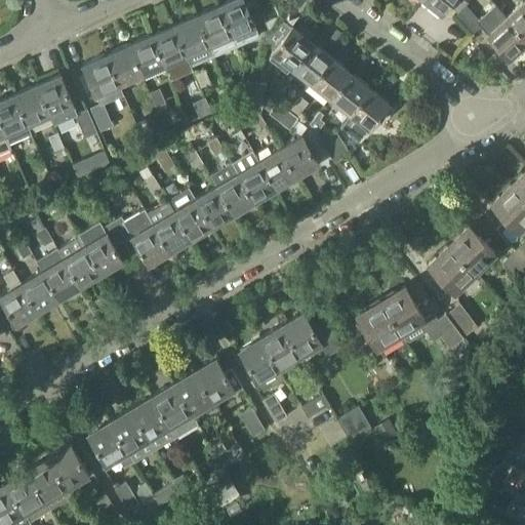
[(244,0),(228,0),(218,4),(232,35),(236,45),(259,34),(244,0)]
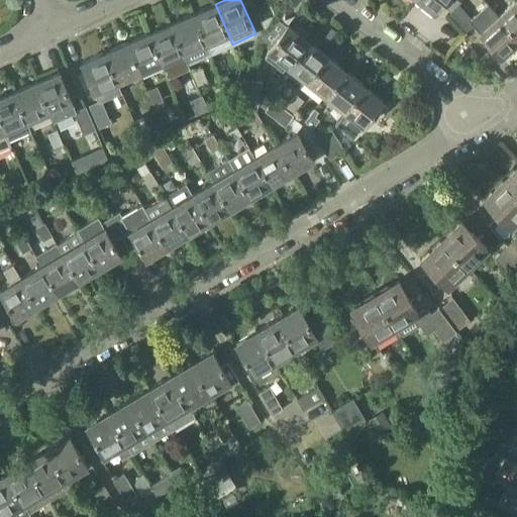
[(417,0),(433,12),(442,2),(450,8),(456,0),(417,0)]
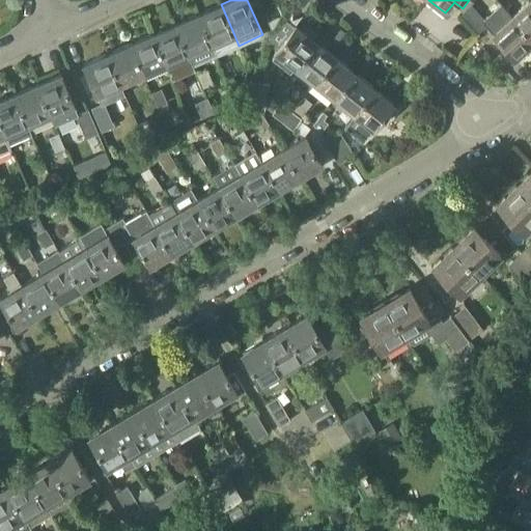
[(530,38),(530,1),(530,0),(528,0),(510,17),(530,38)]
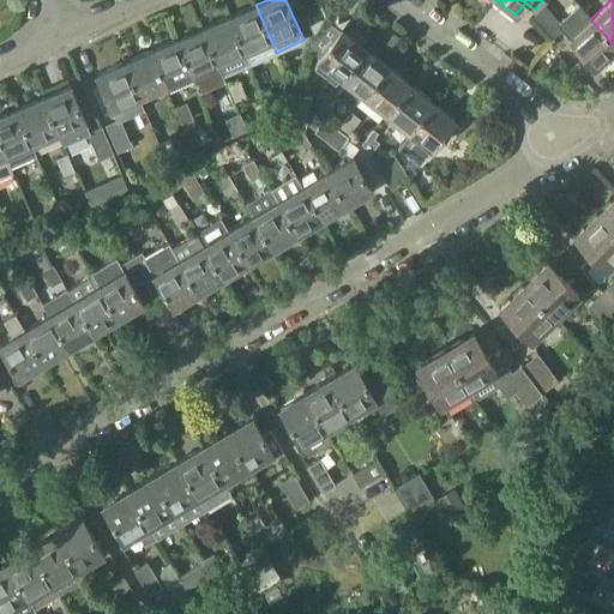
[(256,5),(228,17),(245,53),(250,64),(276,53),(271,41),(256,5)]
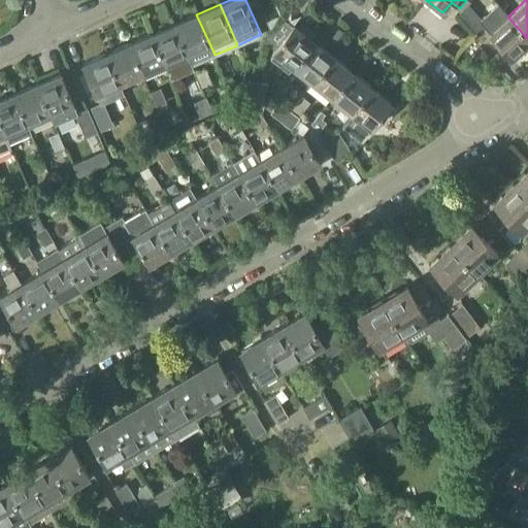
[(475,32),(486,24),(468,5),(459,13),(475,32)]
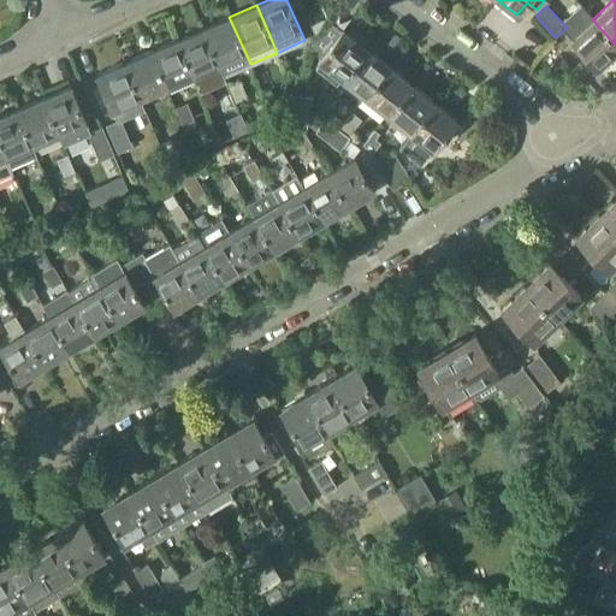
[(229,17),(203,28),(219,64),(224,76),(250,64),(246,53),(229,17)]
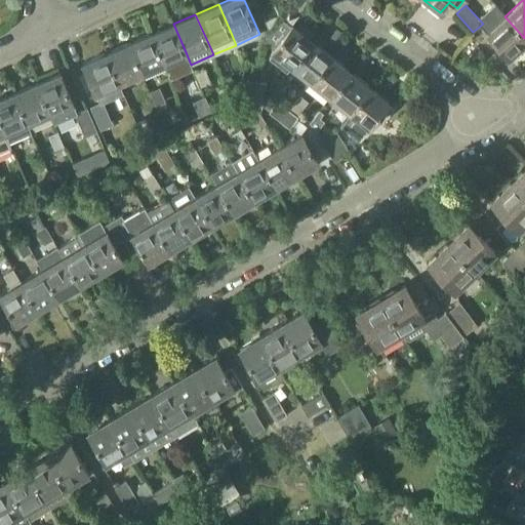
[(279,14),(266,19),(270,27),(279,14)]
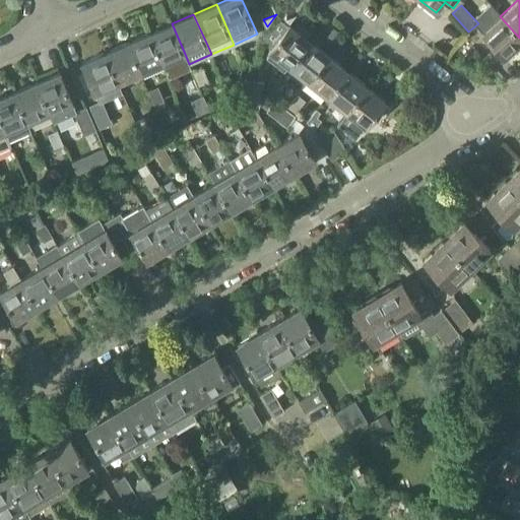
[(505,57),(519,42),(519,38),(500,16),(482,31),(505,57)]
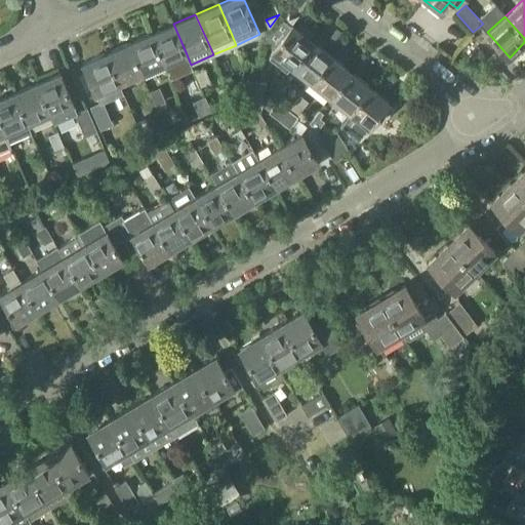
[(164,65),(187,54),(173,24),(151,33),(164,65)]
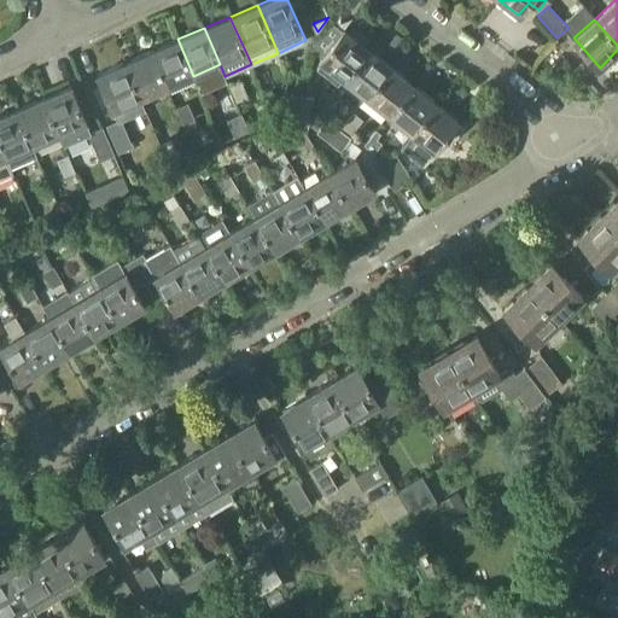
[(343,79),(367,47),(344,29),(320,60),(343,79)]
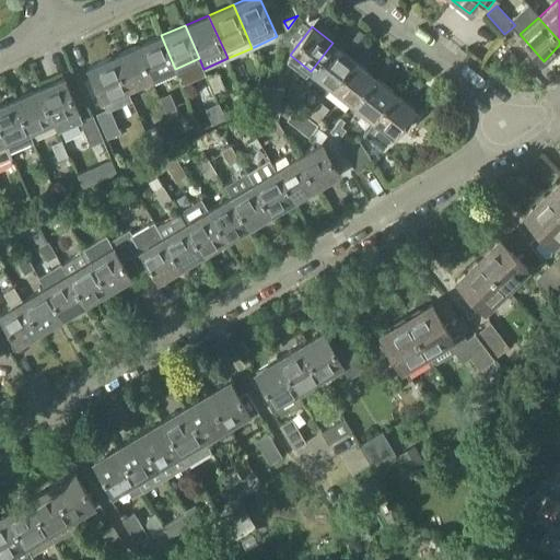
[(359,28),(351,39),(360,46),(368,36),(359,28)]
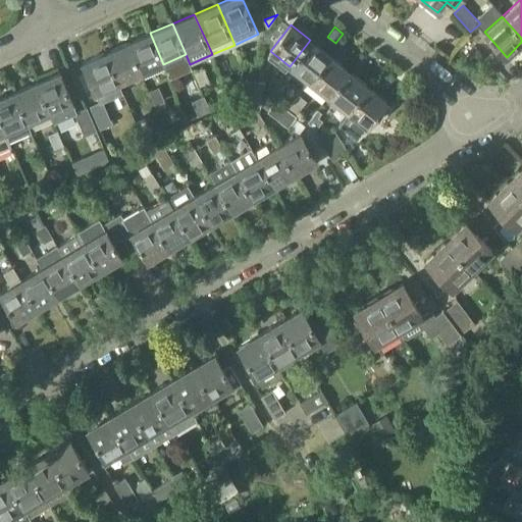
[(141,73),(163,64),(150,33),(127,43),(141,73)]
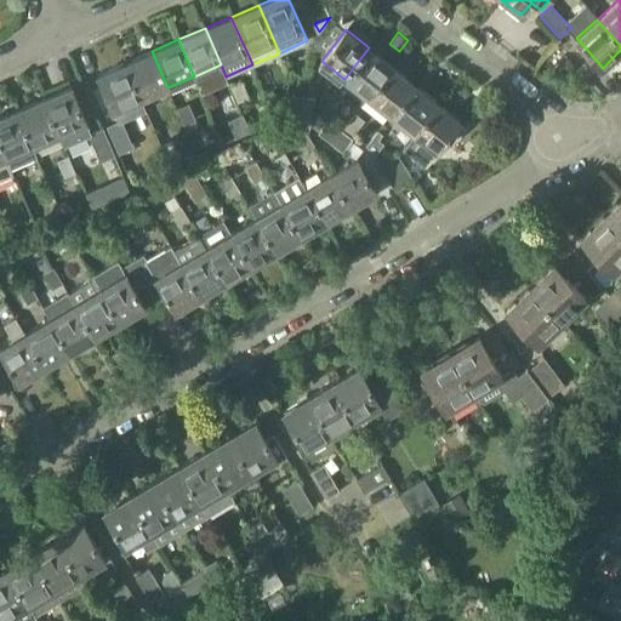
[(368,96),(392,64),(369,47),(345,79),(368,96)]
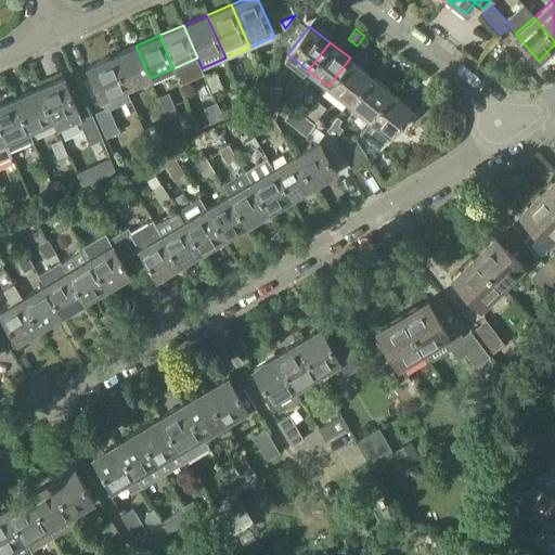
[(136,46),(112,56),(126,89),(150,78),(136,46)]
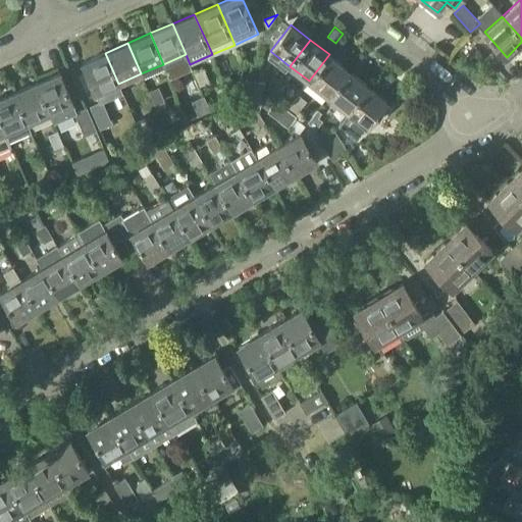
[(100,103),(102,102),(122,93),(118,84),(105,53),(83,62),(96,94),(100,103)]
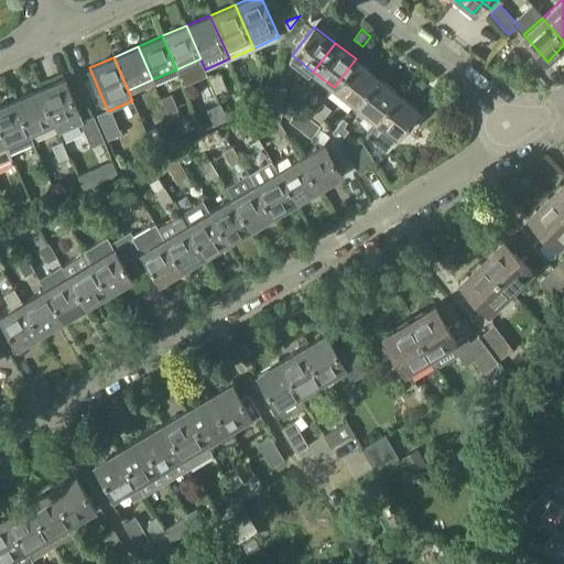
[(355,104),(377,76),(356,58),(334,87),(355,104)]
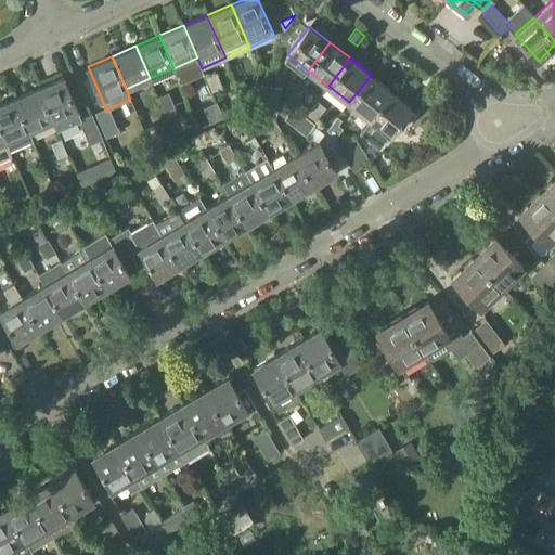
[(206,76),(213,91),(223,87),(216,72),(206,76)]
